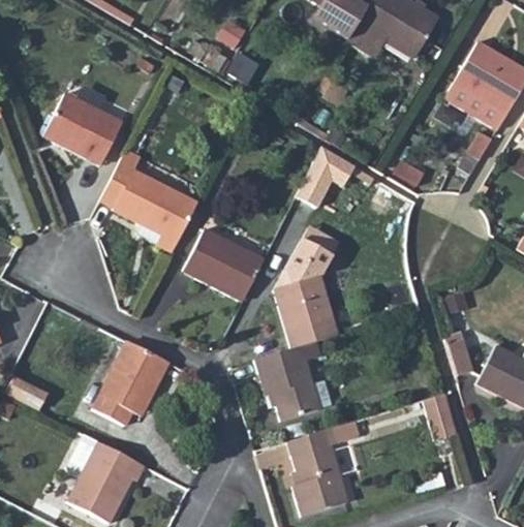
[(99,0),(136,19),(142,9),(122,0),(99,0)]
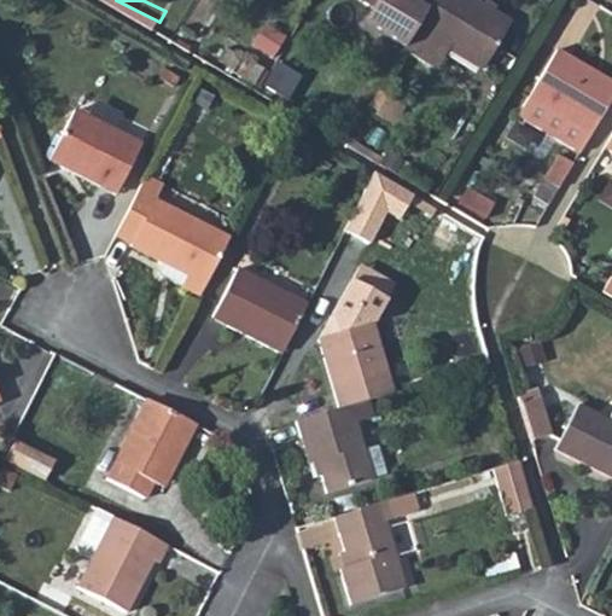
[(415,29),(432,0),(363,0),(373,5),(366,17),(388,29),(395,18),(415,29)]
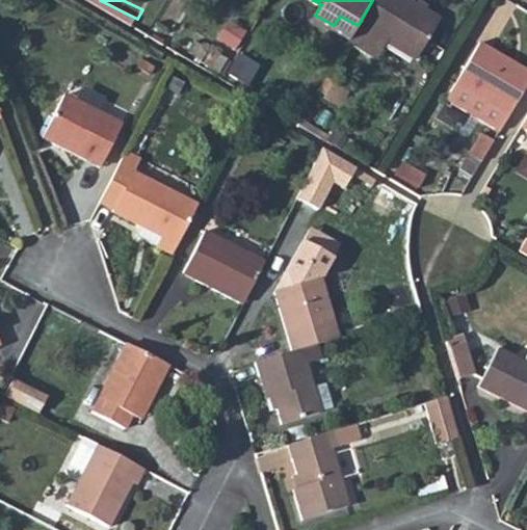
[(347,42),(376,58),(387,42),(417,58),(442,17),(412,0),(372,0),(358,25),(347,42)]
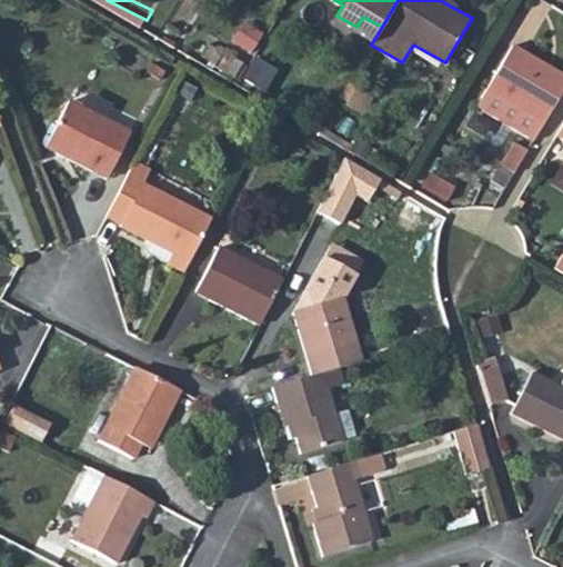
[(535,136),(562,89),(562,70),(515,42),(480,101),(535,136)]
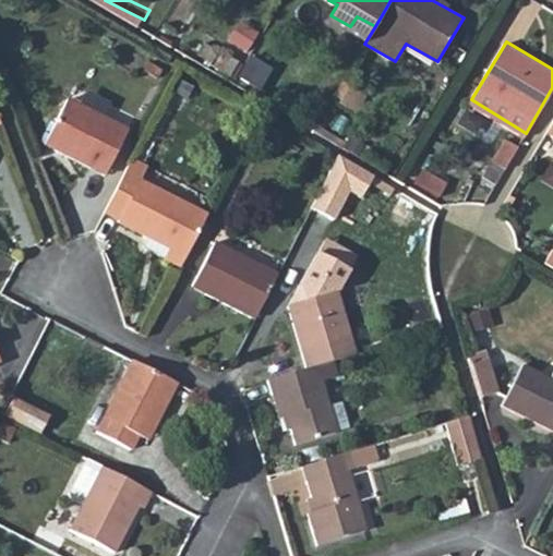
[(82,80),(76,92),(115,111),(121,99),(82,80)]
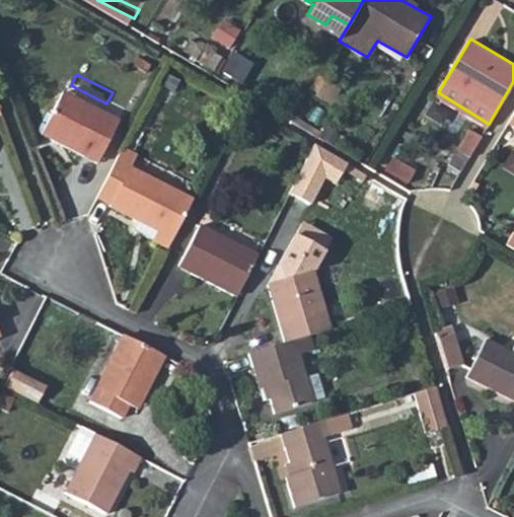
[(44,133),(98,161),(121,120),(65,91),(44,133)]
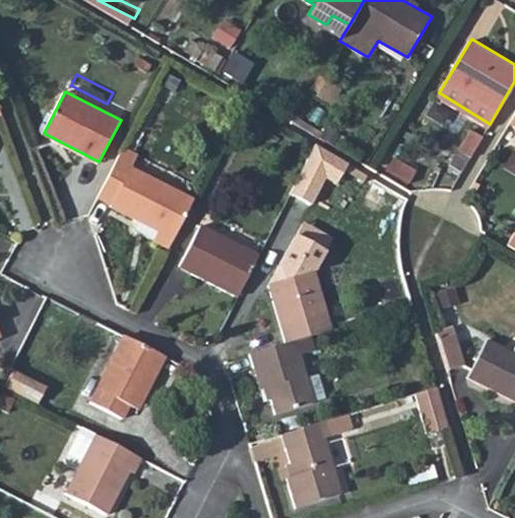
[(471,155),(489,126),(476,119),(458,148),(471,155)]
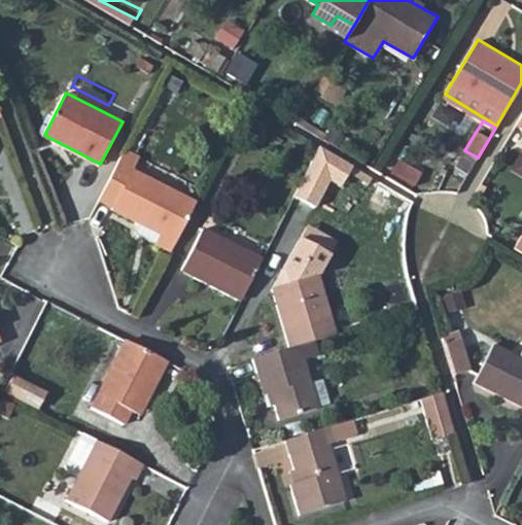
[(355,164),(321,144),(296,195),(316,206),(331,177),(343,184),(355,164)]
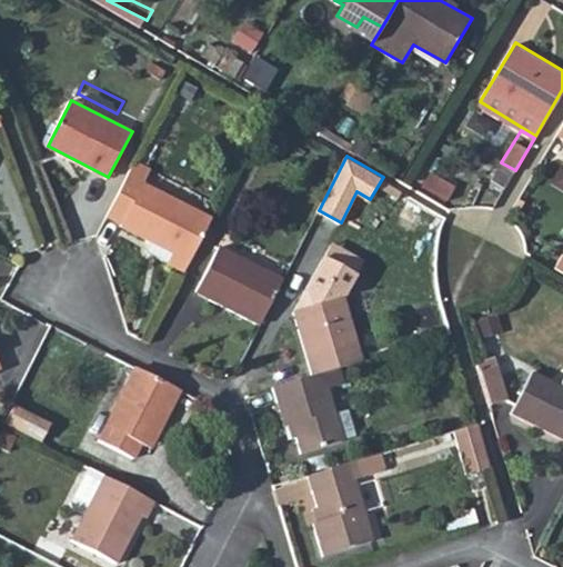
[(134,163),(150,171),(153,166),(137,157),(134,163)]
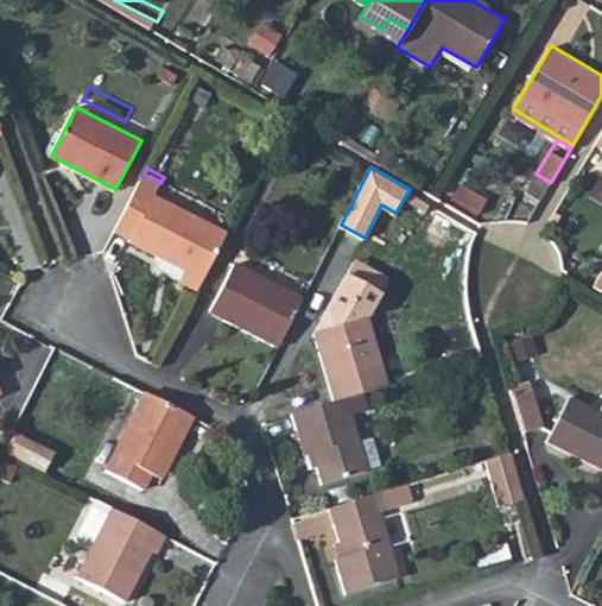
[(116,228),(133,237),(131,241),(185,270),(181,279),(200,289),(228,233),(154,195),(160,183),(144,175),(116,228)]
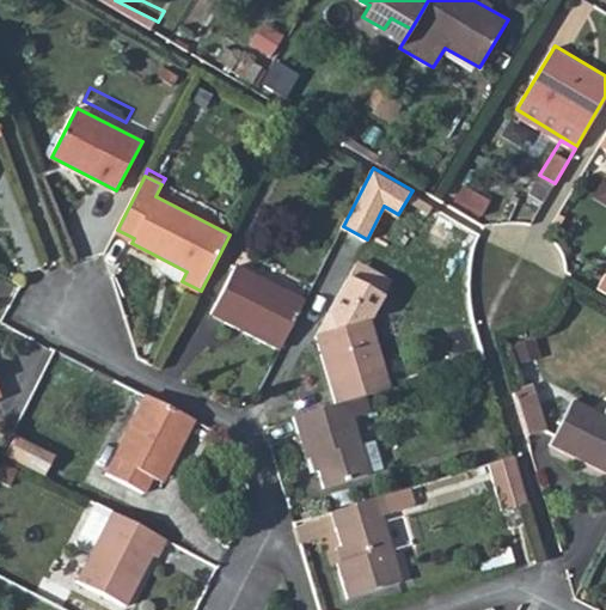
[(354,262),(346,278),(381,296),(389,280),(354,262)]
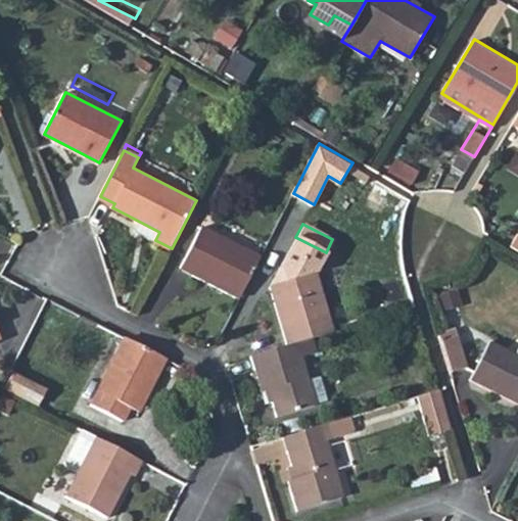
[(240,297),(261,257),(202,228),(183,269),(240,297)]
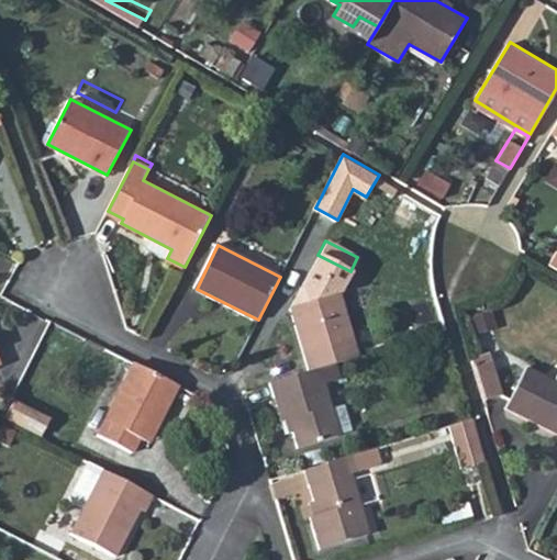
[(305,355),(311,371),(335,365),(358,357),(338,293),(351,271),(318,255),(291,309),(305,355)]
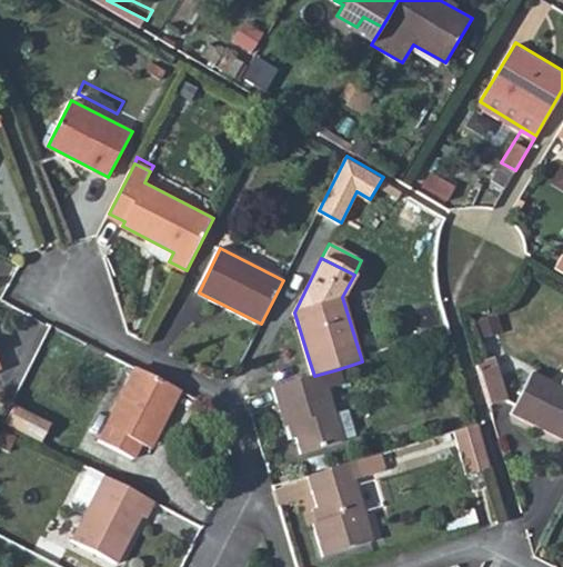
[(314,376),(309,359),(284,366),(290,384),(314,376)]
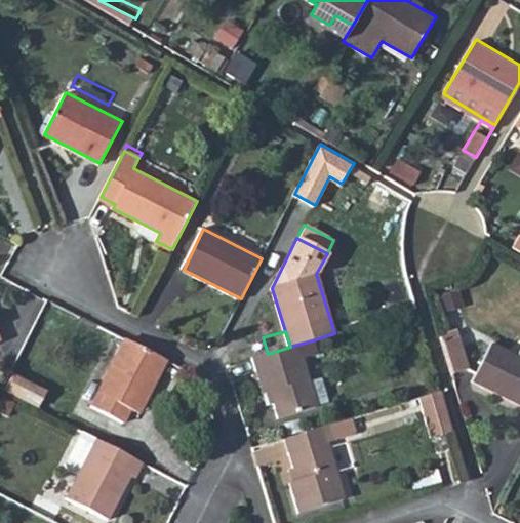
[(126,337),(92,406),(126,424),(133,410),(135,411),(154,377),(158,378),(168,360),(126,337)]
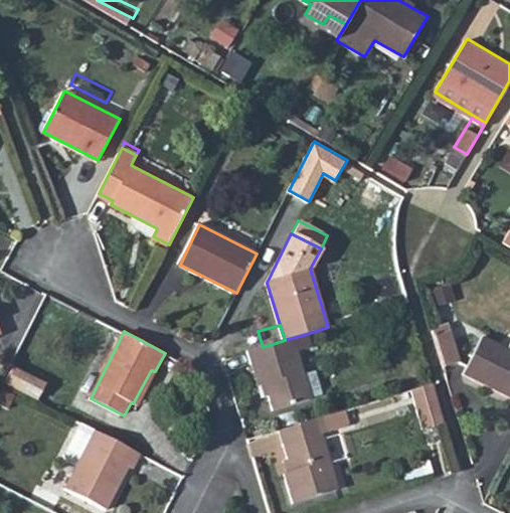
[(451,331),(437,335),(446,366),(461,362),(451,331)]
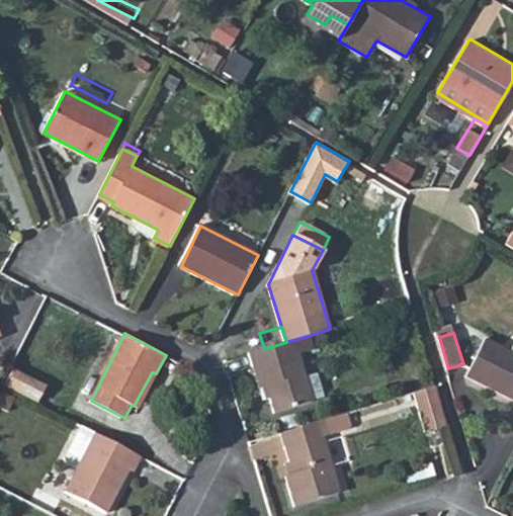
[(249,353),(263,401),(270,400),(274,412),(324,397),(317,373),(306,376),(298,354),(314,350),(309,336),(286,342),(264,349),(249,353)]
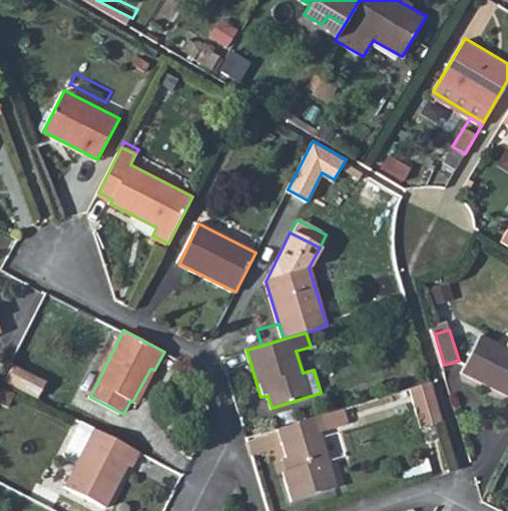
[(507,348),(483,336),(464,373),(507,395),(507,348)]
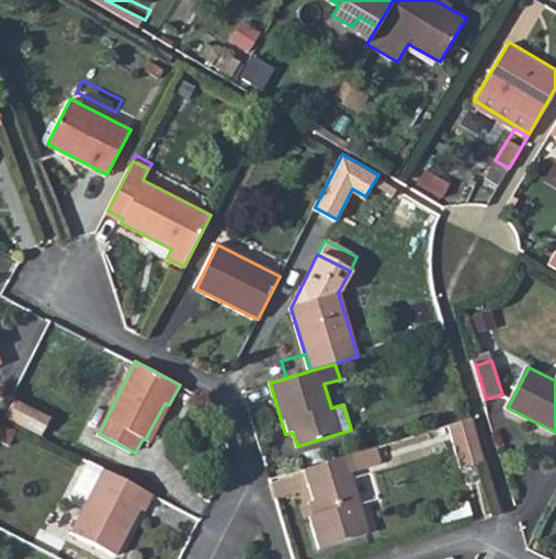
[(12,399),(3,417),(41,435),(49,418),(12,399)]
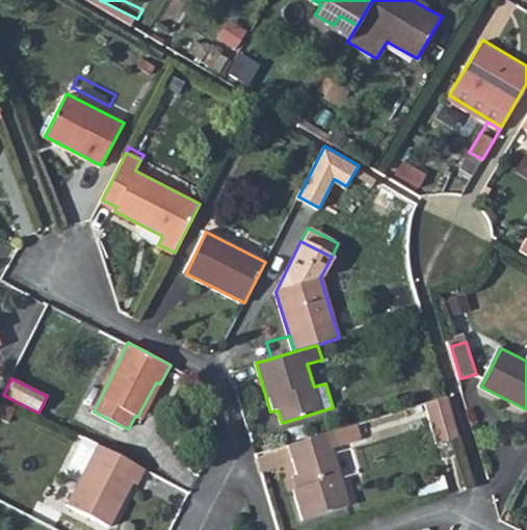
[(137,417),(141,419),(160,383),(156,382),(137,417)]
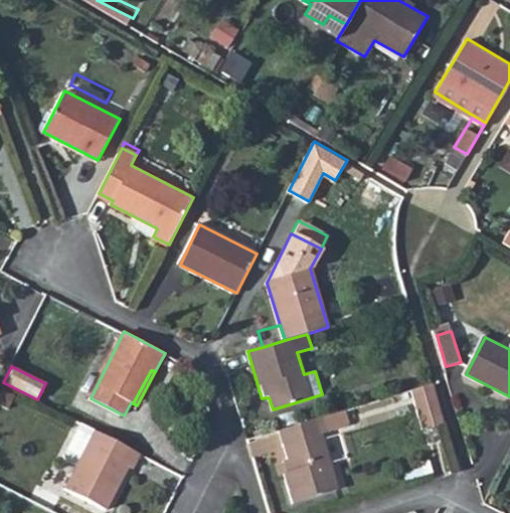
[(435,384),(413,390),(425,430),(447,422),(435,384)]
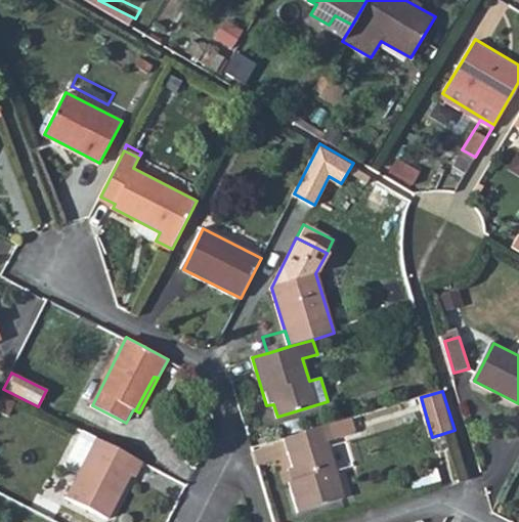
[(285,438),(297,480),(289,482),(299,513),(345,498),(328,442),(356,433),(352,418),(285,438)]
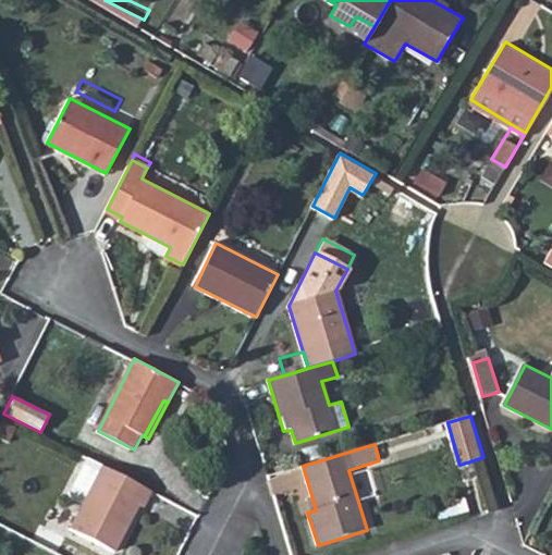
[(154,491),(103,465),(90,458),(74,489),(76,494),(86,498),(72,528),(115,551),(140,505),(145,507),(154,491)]
